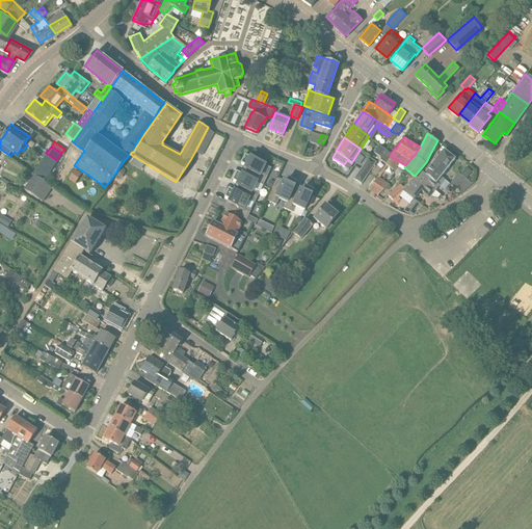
[(384,148),(379,154),(380,158),(386,162),(390,156),(392,152),(386,149),(384,148)]
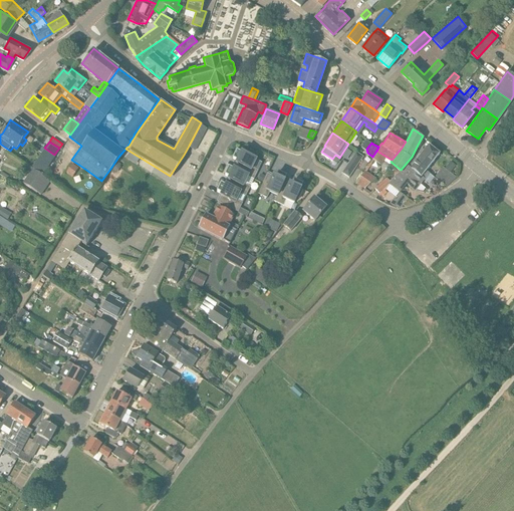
[(416,161),(426,169),(439,152),(429,144),(416,161)]
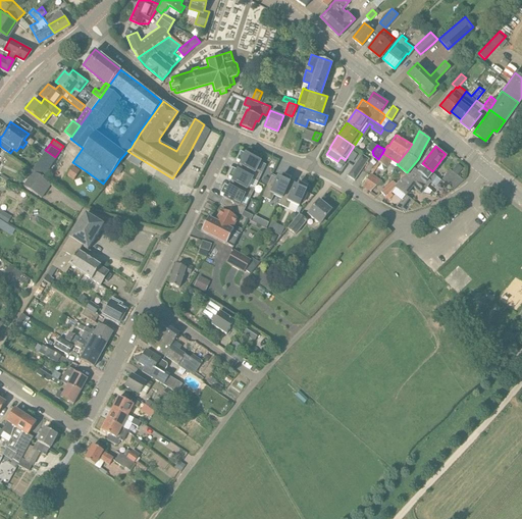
[(33,168),(43,175),(55,157),(45,150),(33,168)]
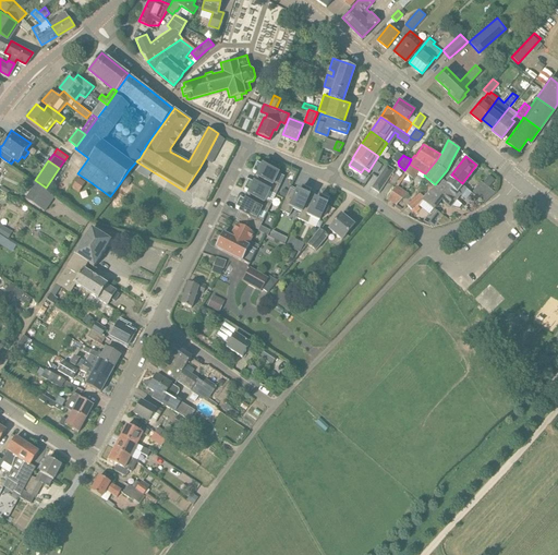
[(269,189),(276,192),(280,182),(274,179),(278,170),(271,168),(273,165),(263,160),(262,164),(256,160),(252,170),(257,172),(254,181),(269,189)]
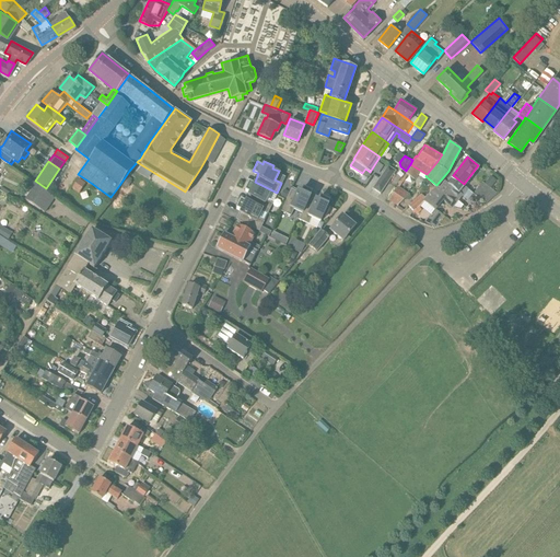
[(374,186),(381,190),(396,167),(388,163),(381,175),(382,176),(374,186)]
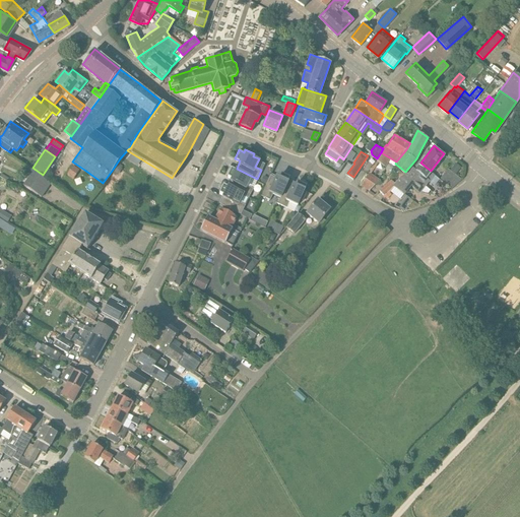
[(410,172),(425,183),(434,173),(431,171),(420,163),(415,169),(413,168),(410,172)]
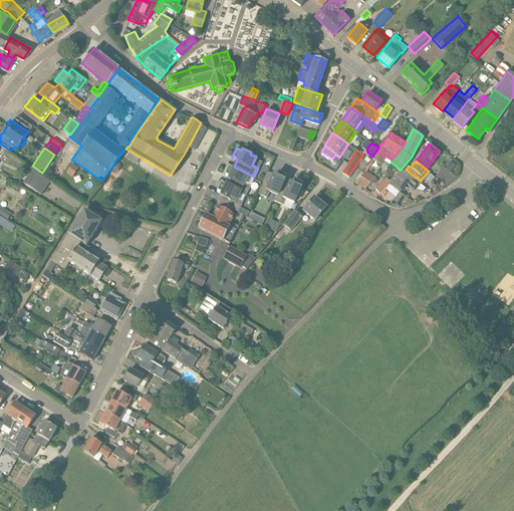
[(226,183),(240,191),(246,193),(250,184),(244,182),(248,174),(234,167),(229,164),(224,173),(229,175),(226,183)]
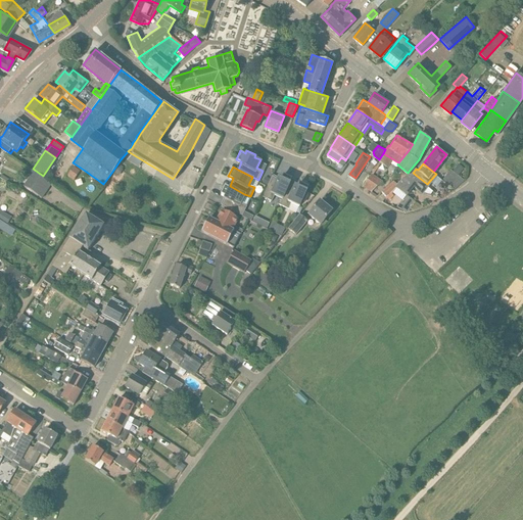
[(442,178),(455,188),(464,178),(450,167),(442,178)]
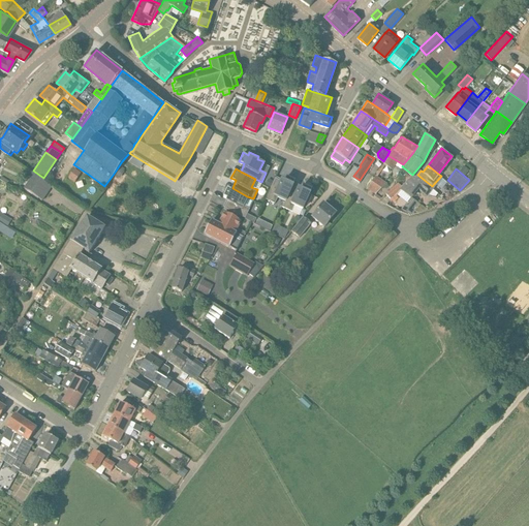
[(53,184),(43,178),(33,171),(24,186),(34,192),(42,198),(53,184)]
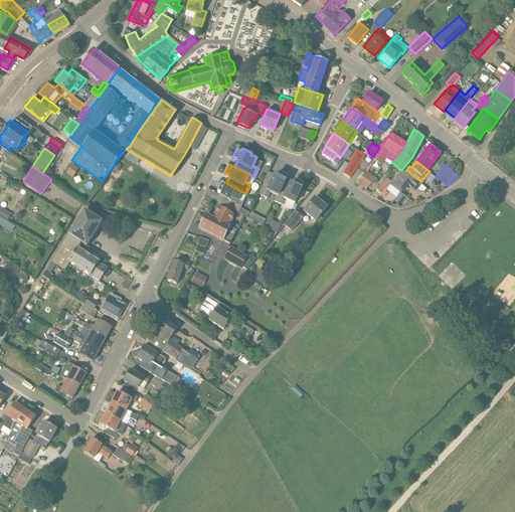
[(366,187),(378,177),(366,169),(357,182),(366,187)]
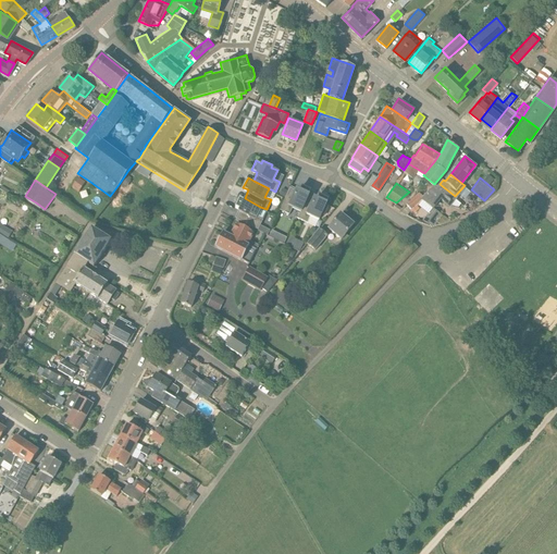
[(293,206),(300,209),(308,194),(311,188),(301,184),(299,189),(289,185),(287,189),(285,195),(280,207),(289,212),(293,206)]
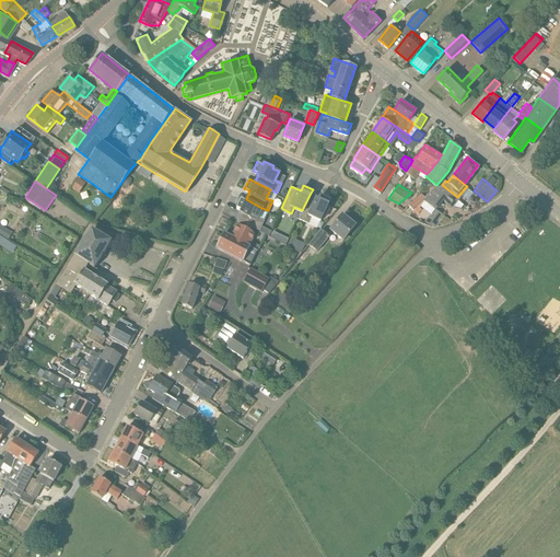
[(451,205),(457,197),(442,185),(440,188),(436,185),(427,197),(426,198),(433,206),(442,196),(451,205)]
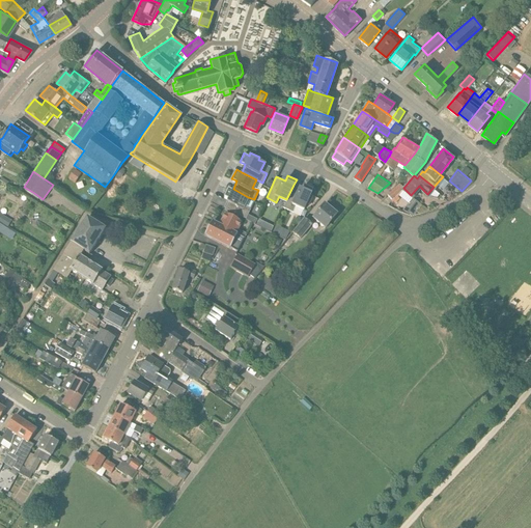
[(392,198),(403,188),(404,187),(400,183),(399,184),(388,193),(392,198)]
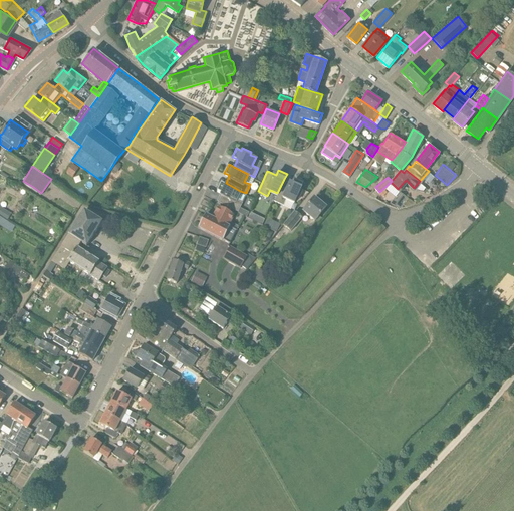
[(284,179),(277,193),(274,199),(283,203),(286,197),(294,201),(297,195),(299,196),(303,188),(301,187),(303,182),(294,178),(292,183),(284,179)]
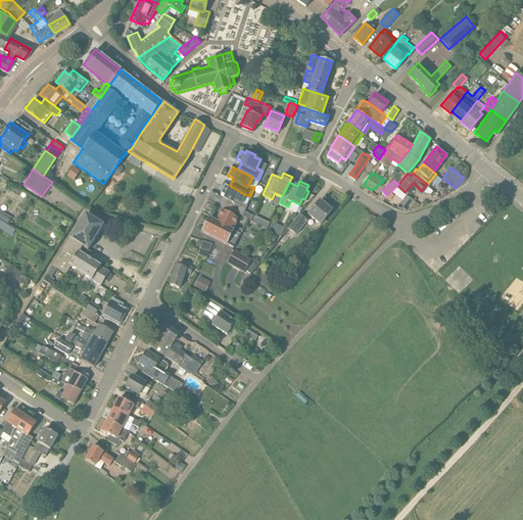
[(244,194),(230,186),(225,184),(221,192),(226,194),(222,203),(242,214),(246,204),(240,201),(244,194)]
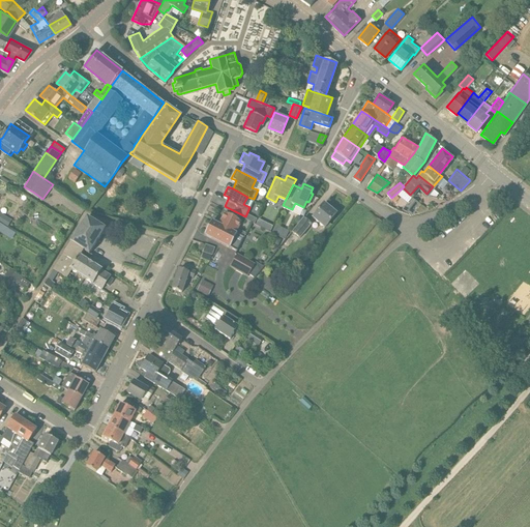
[(410,209),(414,211),(420,202),(413,196),(405,207),(409,210),(410,209)]
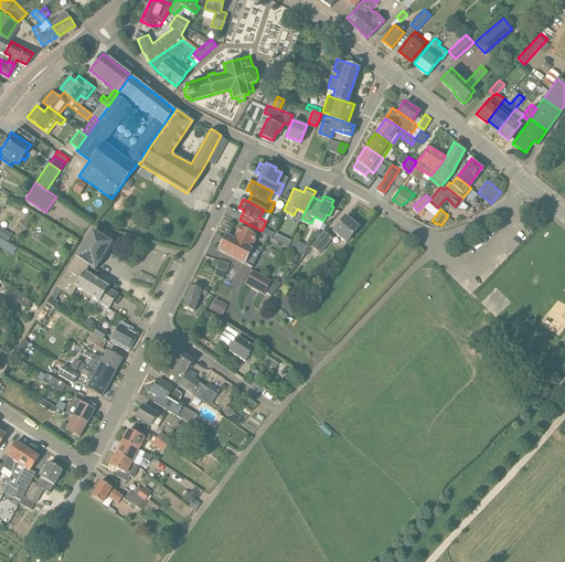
[(345,215),(332,231),(345,241),(359,225),(345,215)]
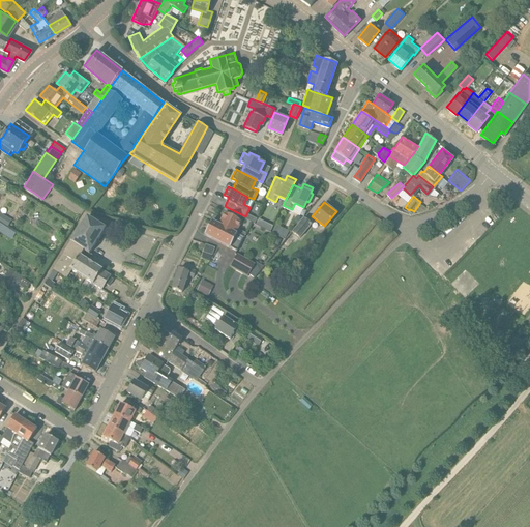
[(237,228),(241,218),(225,210),(218,223),(211,218),(204,233),(235,249),(243,231),(237,228)]
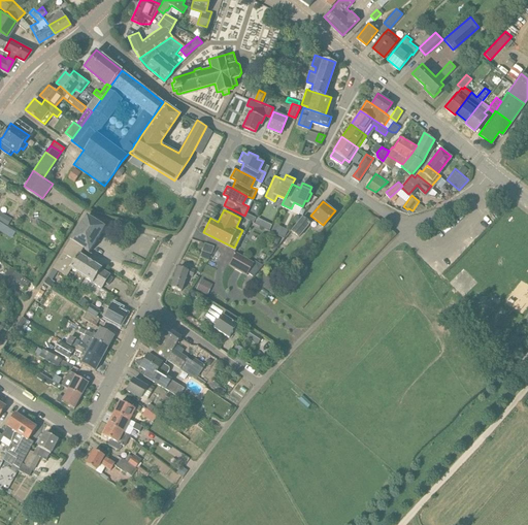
[(62,252),(53,265),(58,269),(66,274),(71,267),(79,253),(83,248),(89,251),(104,226),(86,215),(62,252)]
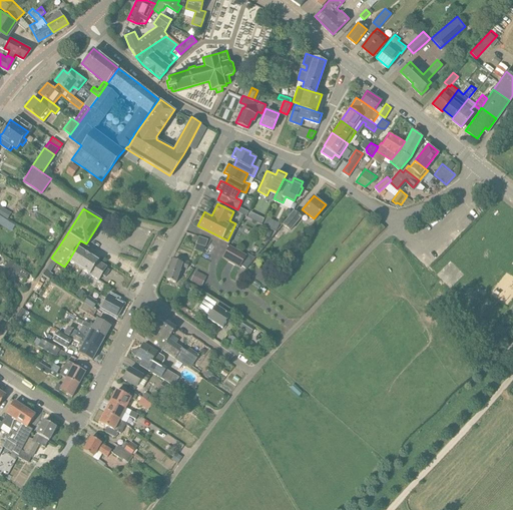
[(294,208),(283,222),(290,227),(291,228),(302,214),(294,208)]
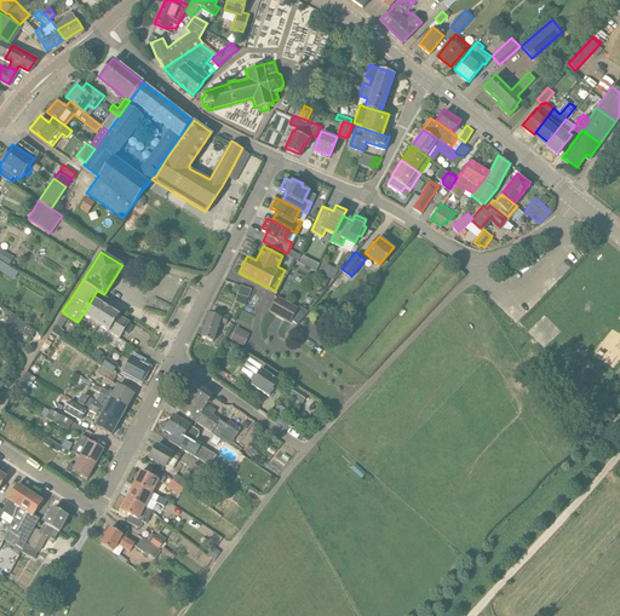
[(0,268),(13,276),(17,269),(0,258),(0,268)]
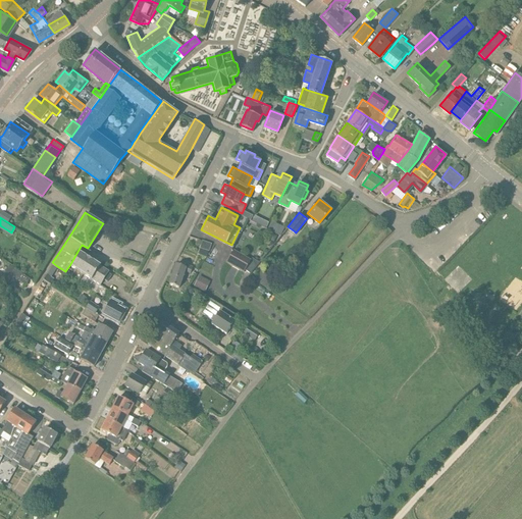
[(268,226),(275,228),(278,222),(271,219),(268,226)]
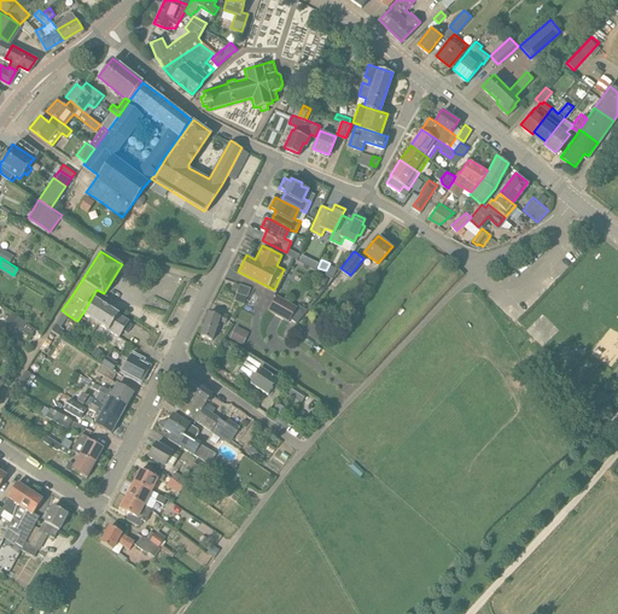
[(233,298),(244,302),(249,285),(238,282),(233,298)]
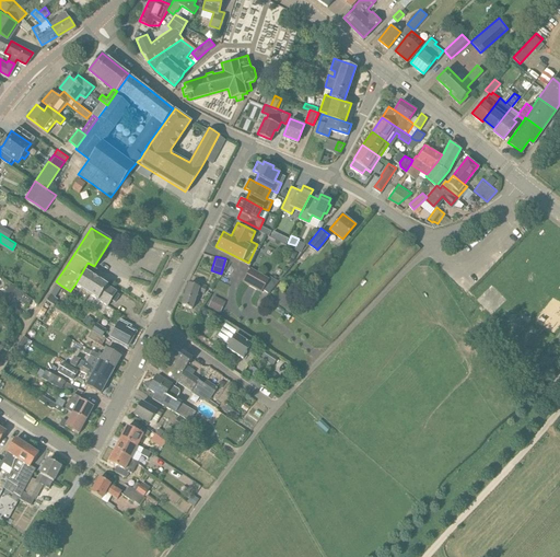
[(270,278),(252,266),(243,281),(263,292),(265,289),(270,278)]
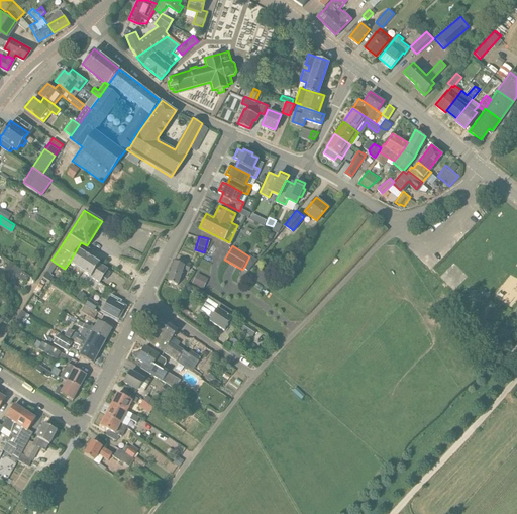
[(70,262),(87,273),(99,280),(102,275),(106,277),(110,271),(106,269),(107,267),(96,260),(78,247),(70,262)]
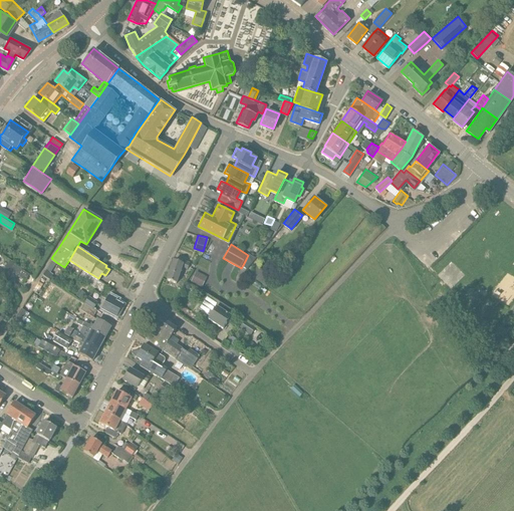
[(243,265),(246,268),(256,256),(249,252),(248,255),(243,265)]
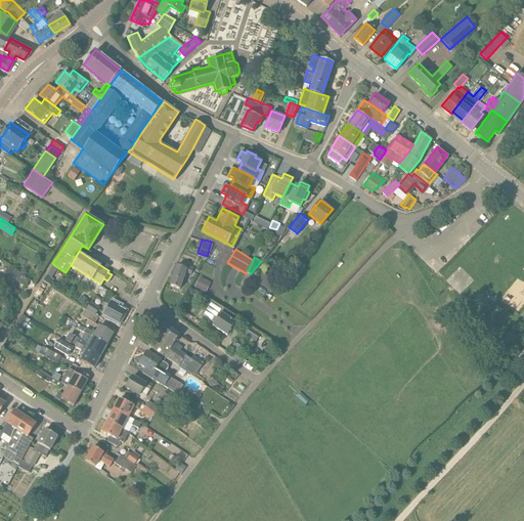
[(179,287),(185,270),(191,272),(193,266),(187,264),(186,266),(177,263),(170,284),(179,287)]
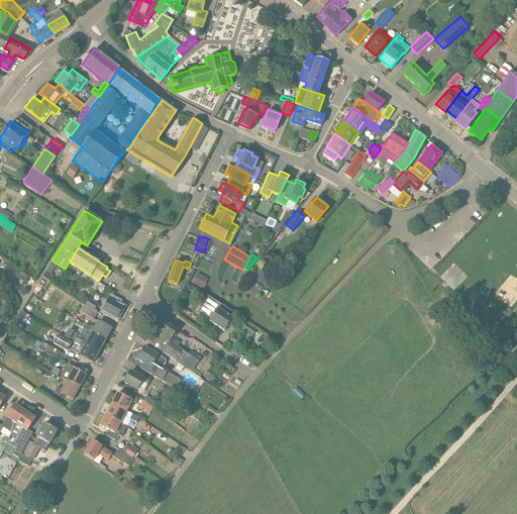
[(25,280),(29,274),(14,264),(10,270),(25,280)]
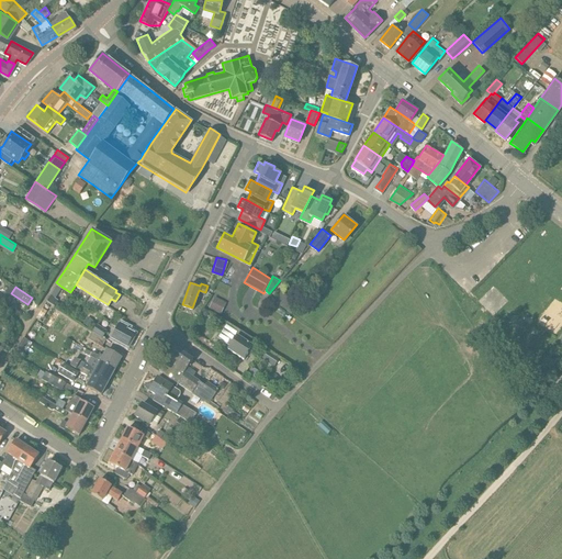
[(281,289),(273,298),(292,312),(299,302),(281,289)]
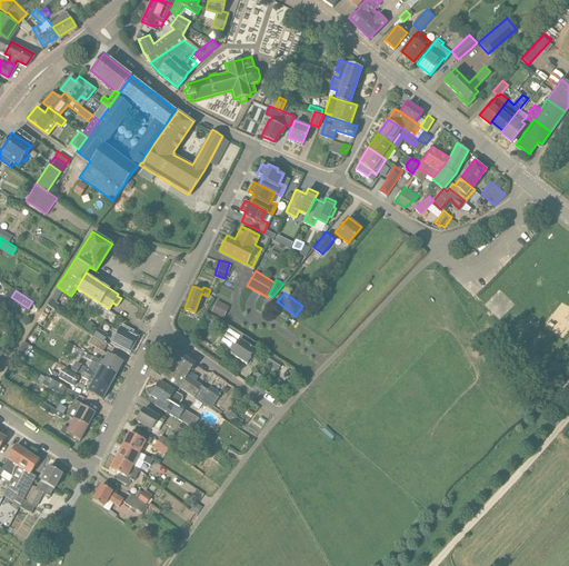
[(59,301),(56,299),(51,297),(47,303),(51,306),(55,308),(59,301)]
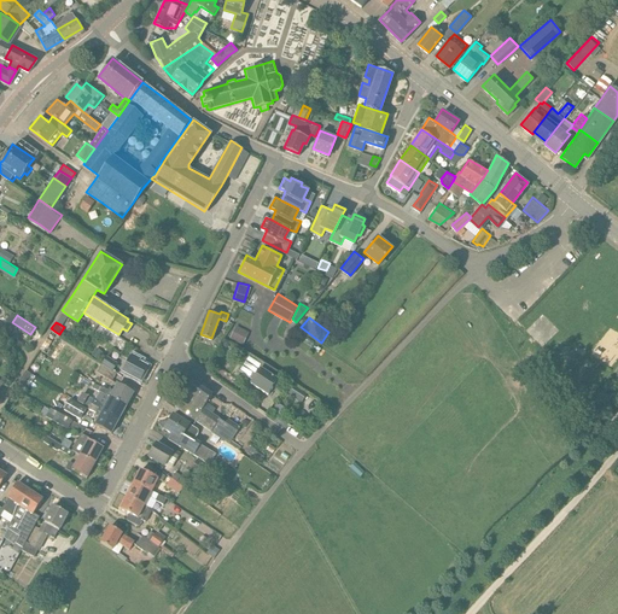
[(229,337),(242,344),(249,331),(237,323),(229,337)]
